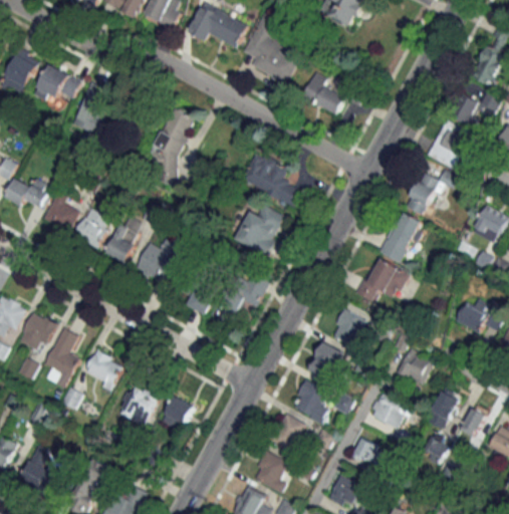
[(135,17),(141,0),(106,0),(105,4),(135,17)]
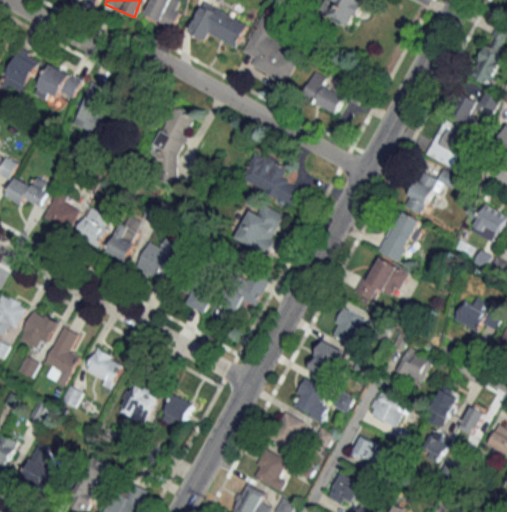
[(172,26),(179,0),(148,0),(143,17),(172,26)]
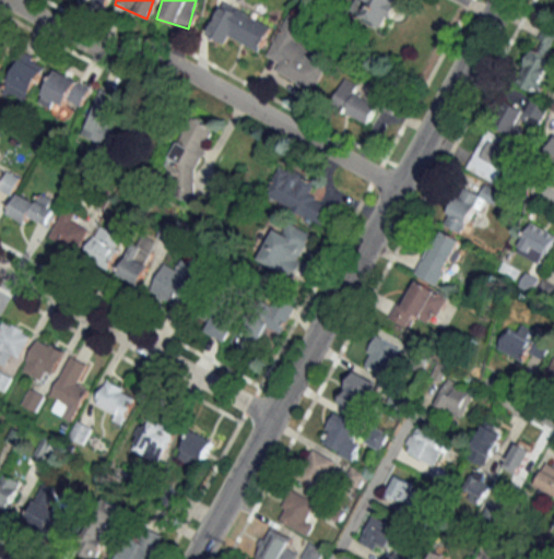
[(363,0),(357,21),(386,28),(393,0),(363,0)]
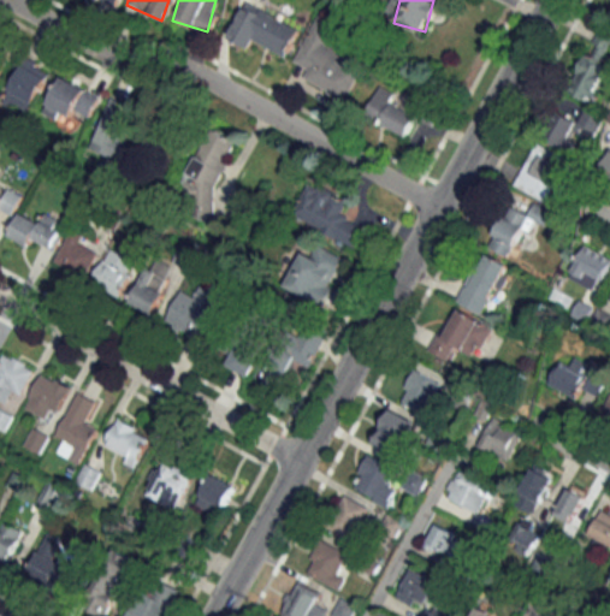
[(225,39),(246,48),(248,41),(282,55),(294,27),(240,4),(225,39)]
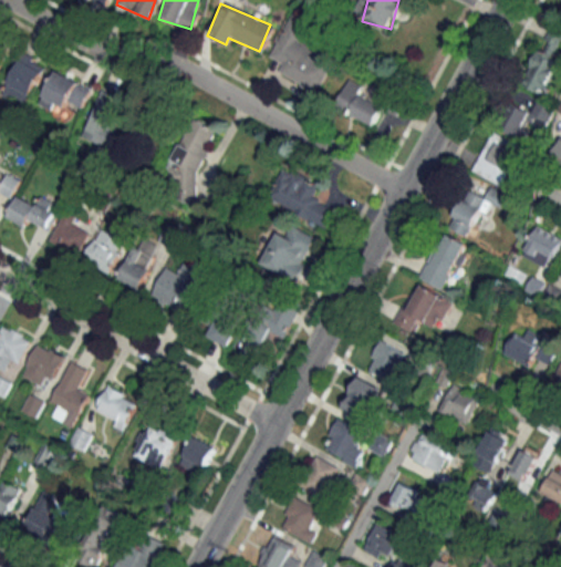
[(560,40),(560,32),(547,26),(526,69),(543,78),(560,40)]
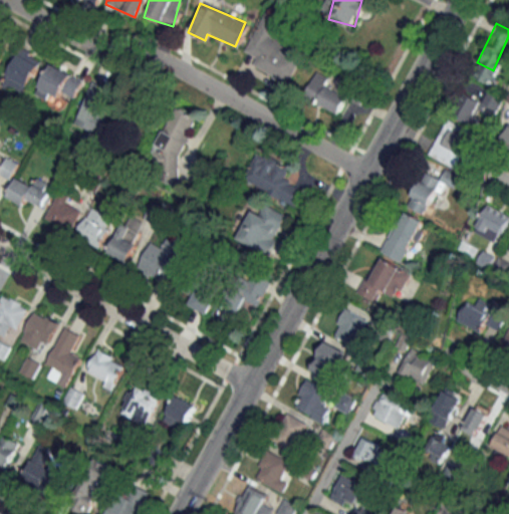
[(284,84),(301,52),(253,26),(240,51),(252,56),(247,65),(284,84)]
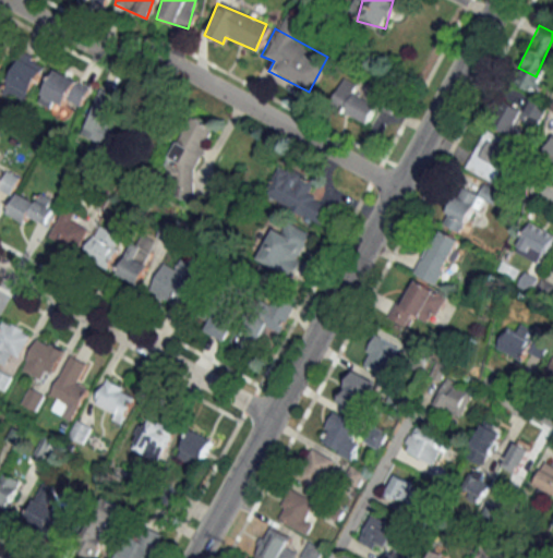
[(23,104),(39,63),(15,55),(0,95),(23,104)]
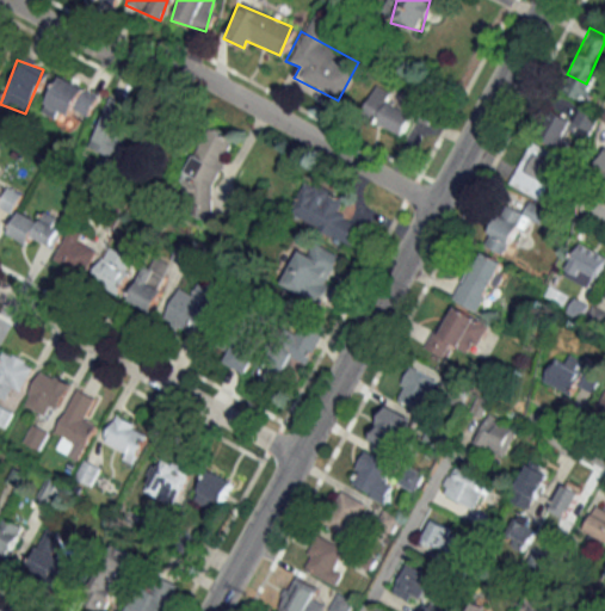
[(81,121),(93,93),(55,76),(38,112),(51,118),(56,109),(81,121)]
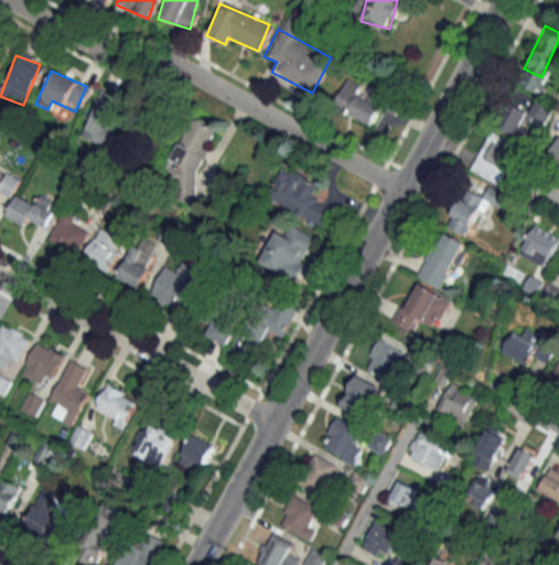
[(357,85),(342,78),(330,109),(367,124),(375,105),(354,96),(357,85)]
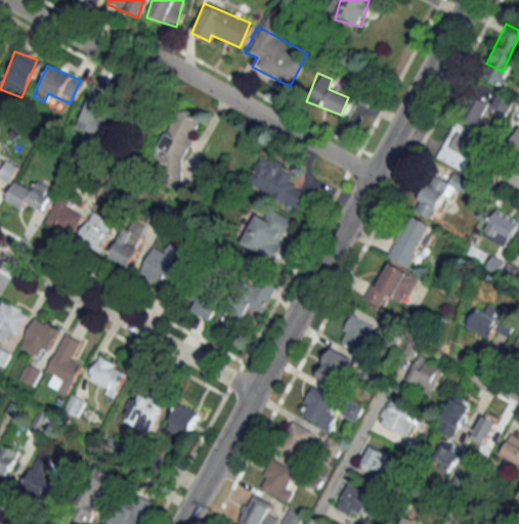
[(100,135),(113,97),(86,89),(74,127),(100,135)]
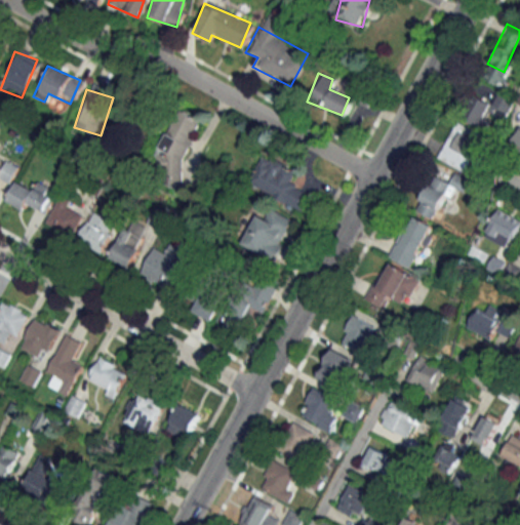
[(500,120),(511,99),(494,90),(489,98),(474,89),(458,116),(481,129),(489,115),(500,120)]
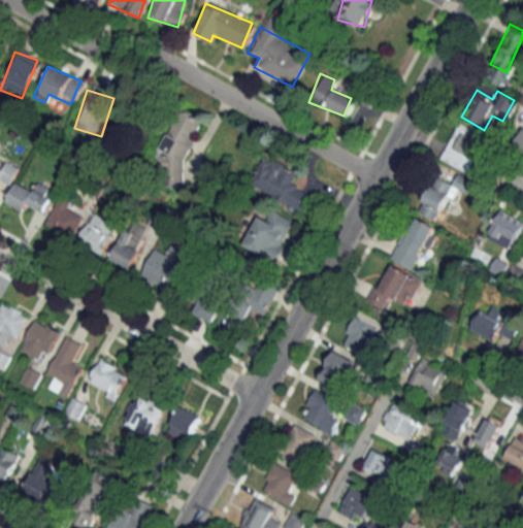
[(178,189),(180,162),(188,142),(188,140),(197,121),(174,110),(150,166),(150,183),(161,188),(178,189)]
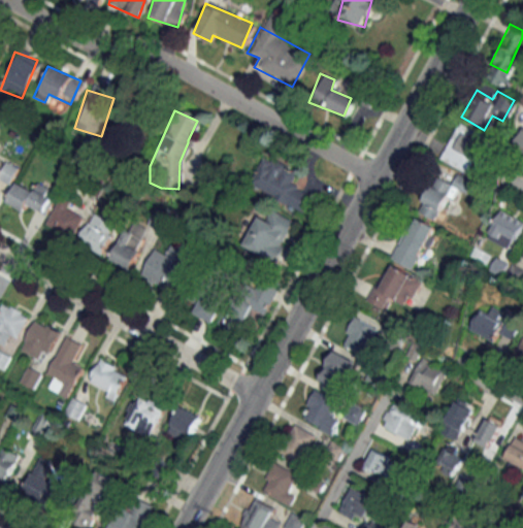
[(522,125),(521,125),(512,147),(522,152),(522,125)]
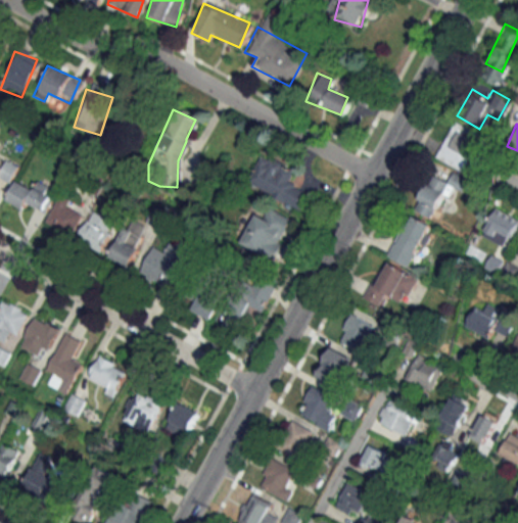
[(460,168),(475,140),(450,126),(434,154),(460,168)]
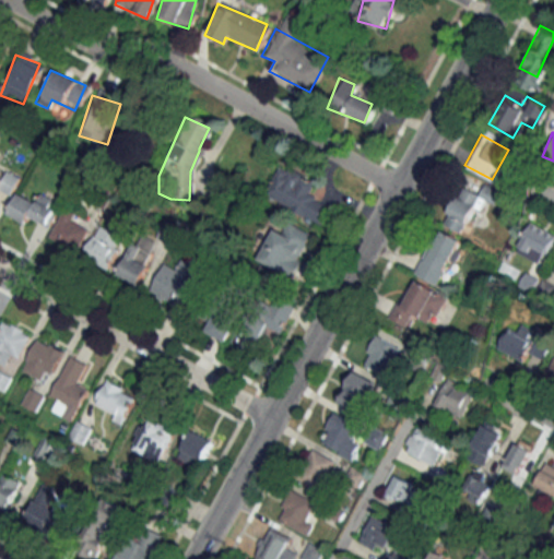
[(326,205),(304,194),(309,183),(273,167),(259,197),(318,223),(326,205)]
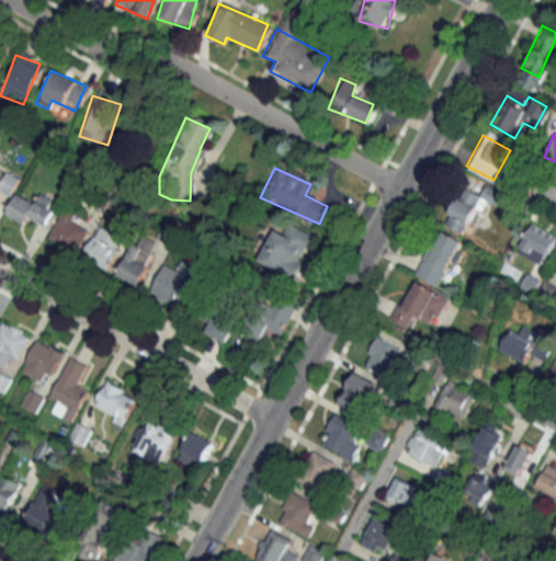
[(0,193),(7,196),(15,178),(0,170),(0,193)]
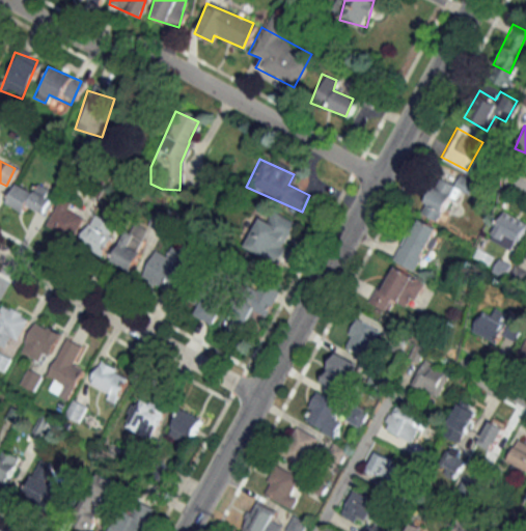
[(466,195),(472,184),(457,175),(452,185),(436,176),(417,211),(435,220),(452,188),(466,195)]
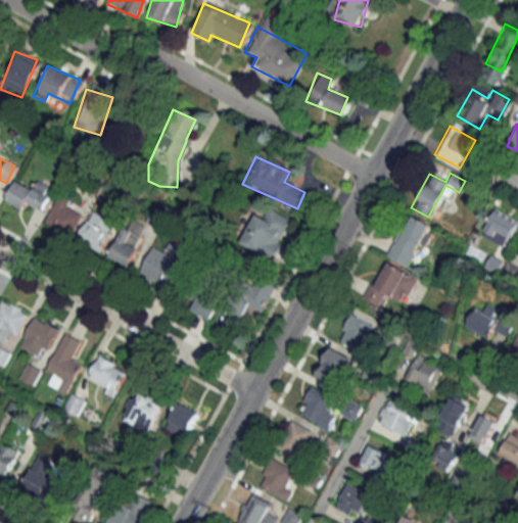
[(45,207),(45,184),(9,184),(9,207),(45,207)]
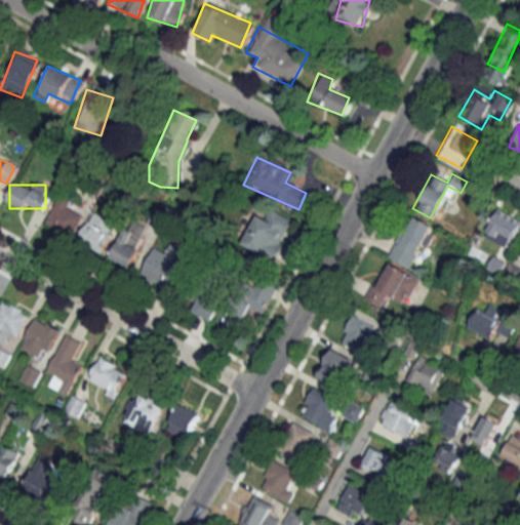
[(42,219),(66,236),(80,214),(57,198),(42,219)]
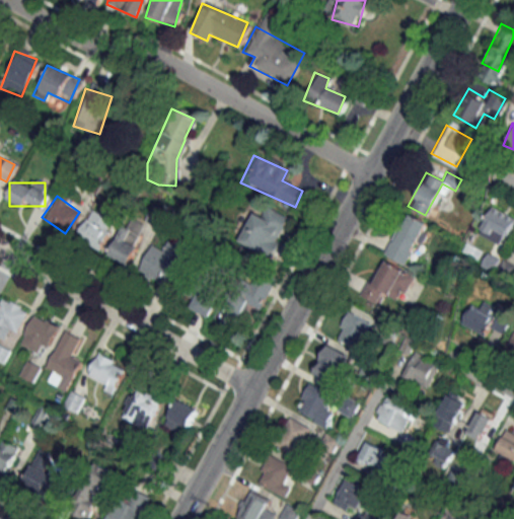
[(250,211),(236,241),(269,256),(287,218),(264,207),(260,216),(250,211)]
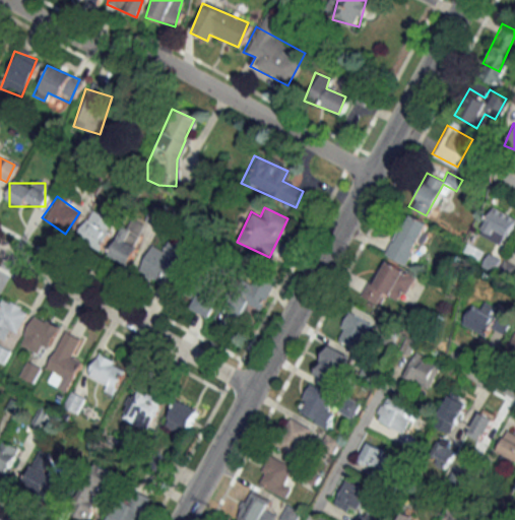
[(478,232),(504,244),(514,219),(490,207),(478,232)]
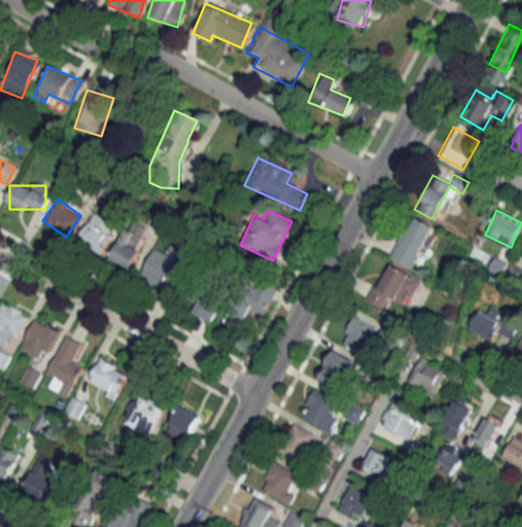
[(76,242),(100,252),(112,223),(89,213),(76,242)]
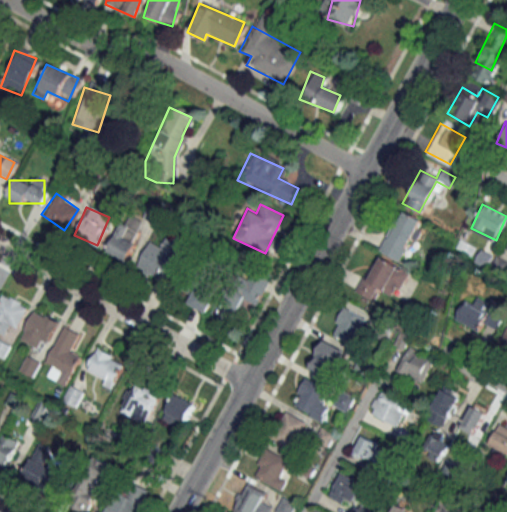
[(376,251),(398,261),(417,219),(396,209),(376,251)]
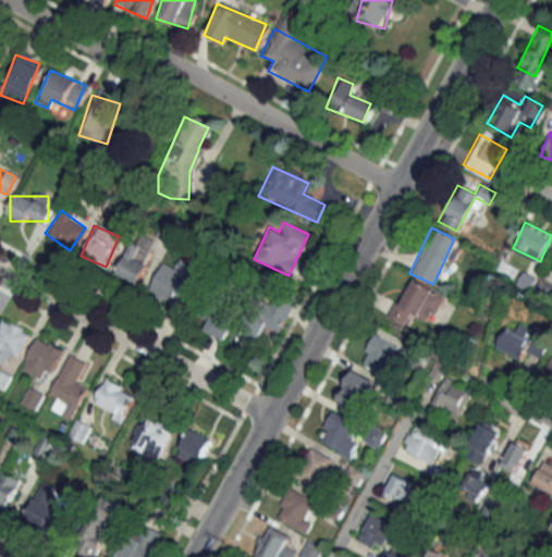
[(135,283),(150,247),(131,238),(115,274),(135,283)]
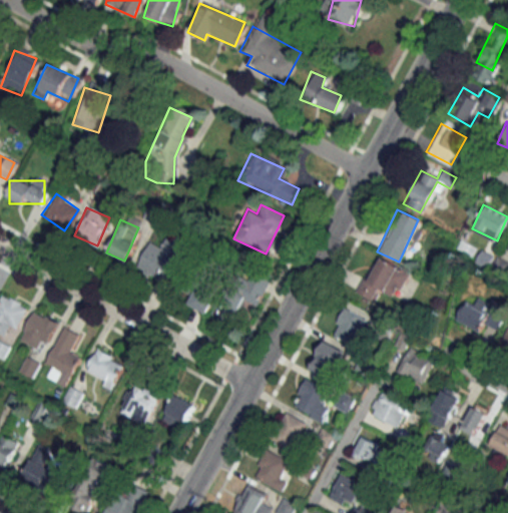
[(165,282),(177,251),(147,239),(135,270),(165,282)]
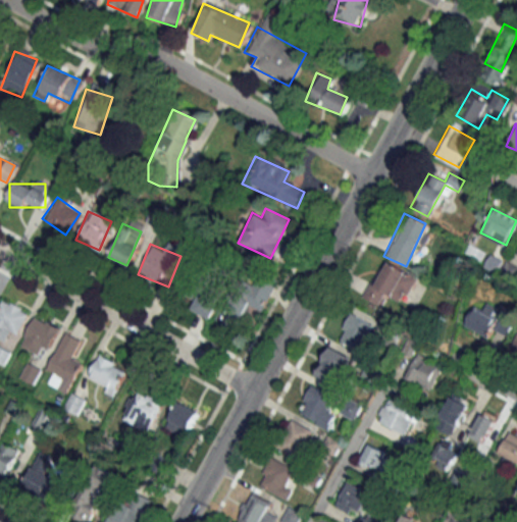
[(360,297),(376,306),(382,295),(399,303),(413,277),(380,260),(360,297)]
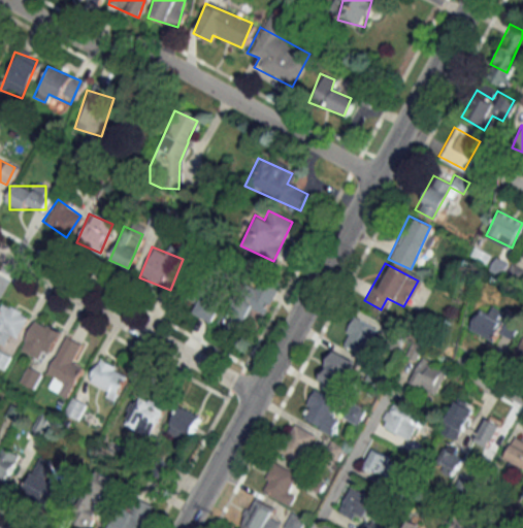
[(248,308),(260,315),(273,288),(256,278),(249,292),(237,286),(218,326),(235,334),(248,308)]
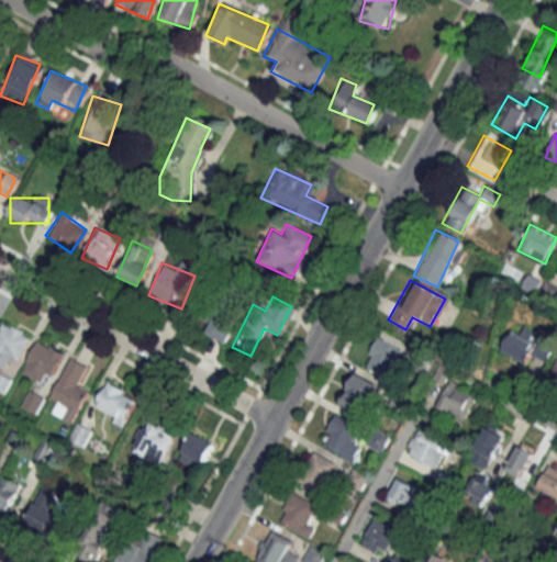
[(222,344),(233,325),(213,314),(202,333),(222,344)]
